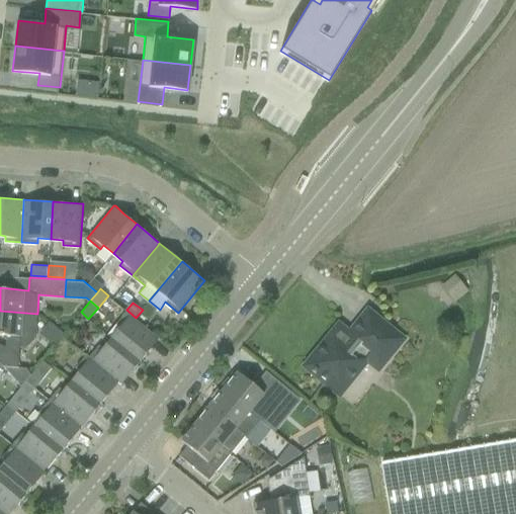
[(405,337),(383,321),(368,308),(343,338),(339,335),(329,347),(324,343),(306,364),(340,392),(366,359),(378,368),(405,337)]
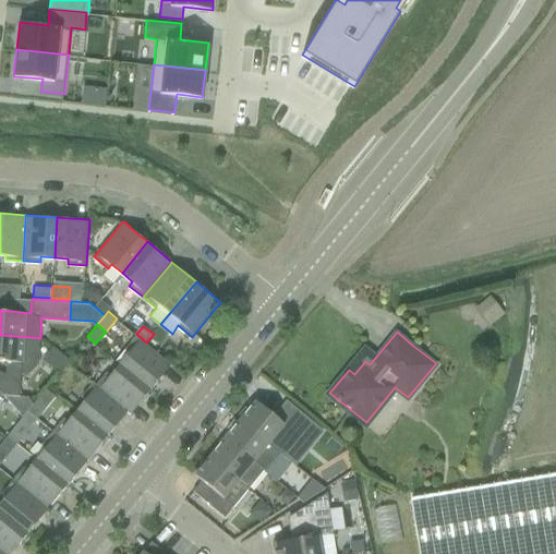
[(152,388),(171,364),(171,363),(136,334),(124,348),(129,351),(120,362),(152,388)]
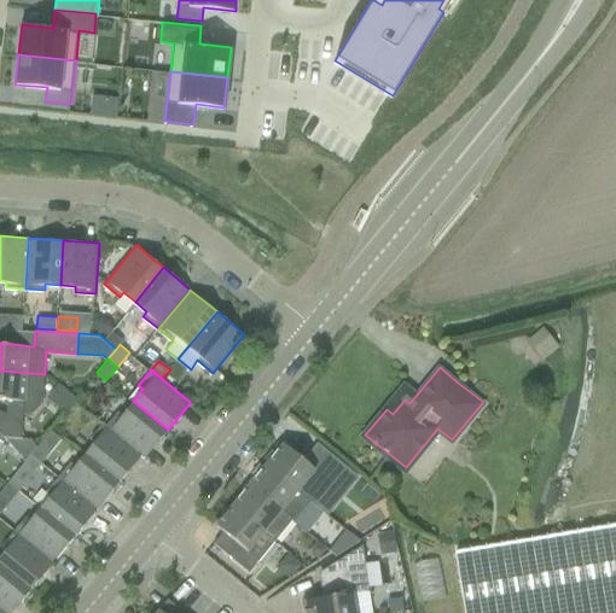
[(44,400),(45,374),(0,371),(0,397),(9,398),(7,408),(6,412),(0,409),(0,431),(4,433),(5,436),(22,437),(23,421),(24,412),(30,412),(35,409),(40,404),(44,400)]
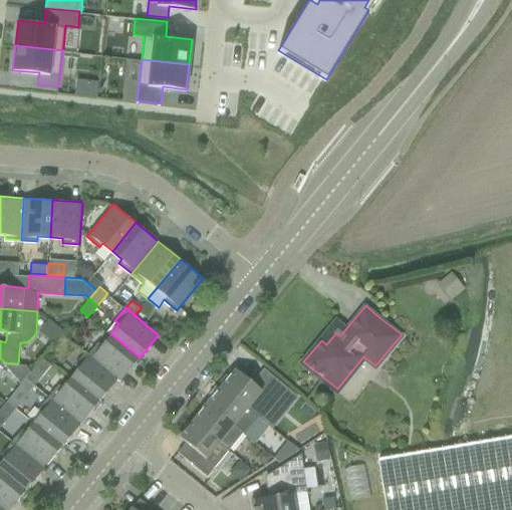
[(65,330),(49,318),(39,331),(54,343),(65,330)]
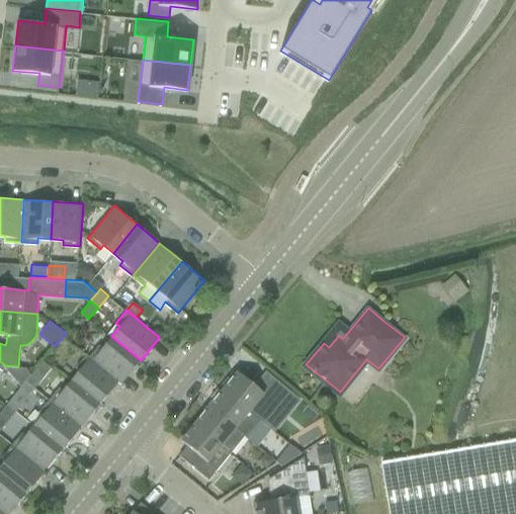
[(130,373),(141,360),(111,336),(103,346),(99,343),(89,355),(86,353),(121,382),(130,373)]
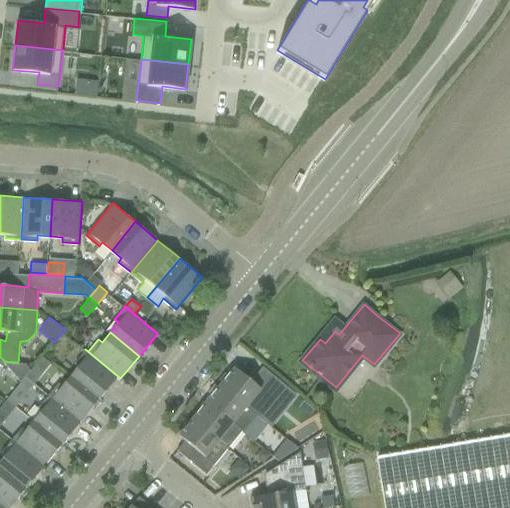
[(99,398),(117,376),(120,379),(120,378),(85,349),(75,362),(78,365),(70,375),(99,398)]
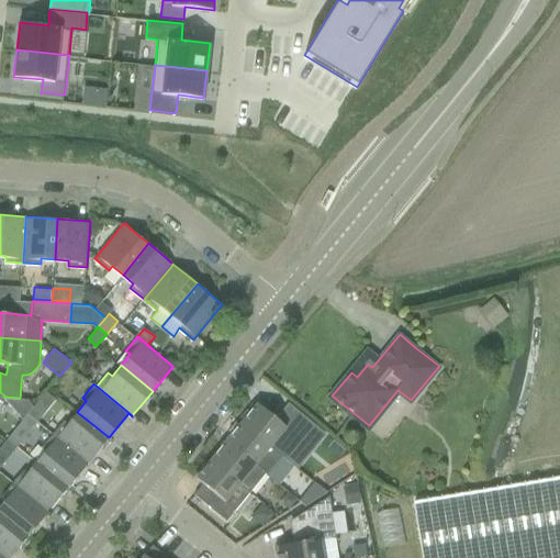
[(57,399),(47,390),(29,413),(38,422),(57,399)]
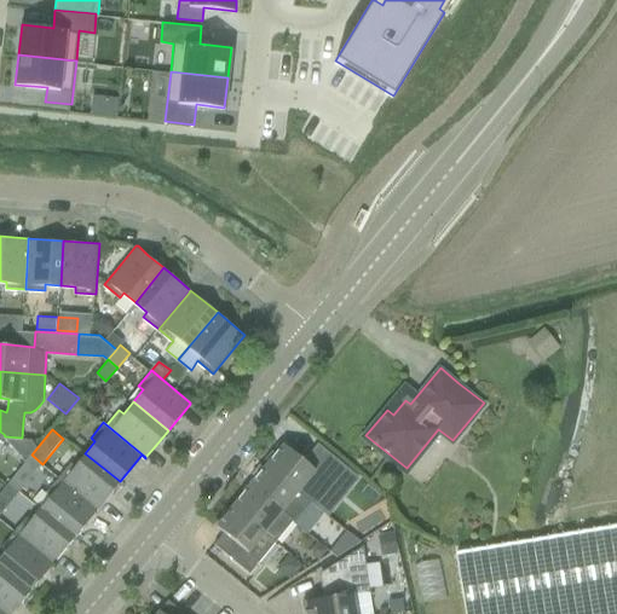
[(313,502),(345,464),(318,444),(305,459),(284,442),(267,463),(313,502)]
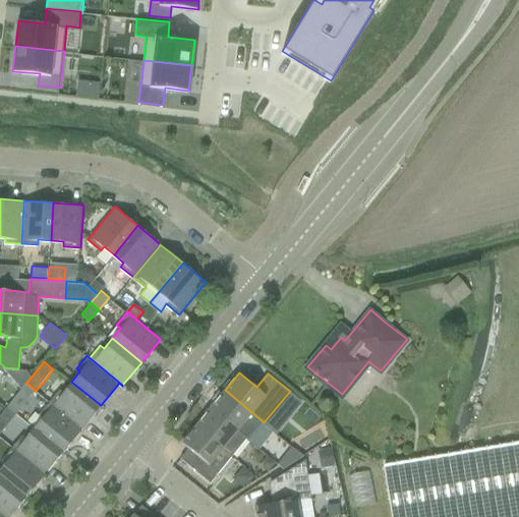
[(82,427),(101,405),(71,382),(63,391),(60,388),(49,401),(82,427)]
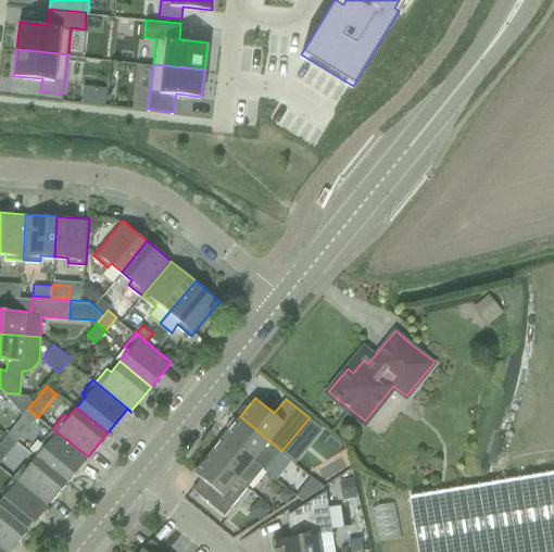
[(38,417),(28,409),(7,433),(17,441),(38,417)]
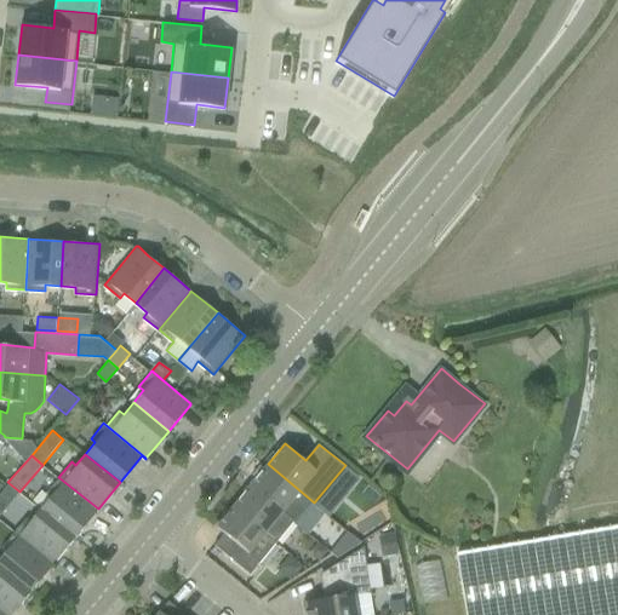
[(295,519),(310,500),(268,464),(251,484),(282,511),(284,510),(295,519)]
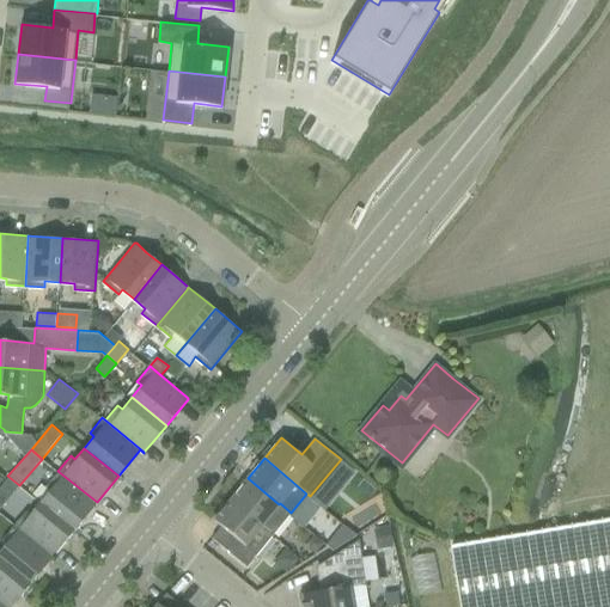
[(75,529),(97,502),(58,471),(46,485),(50,489),(41,501),(75,529)]
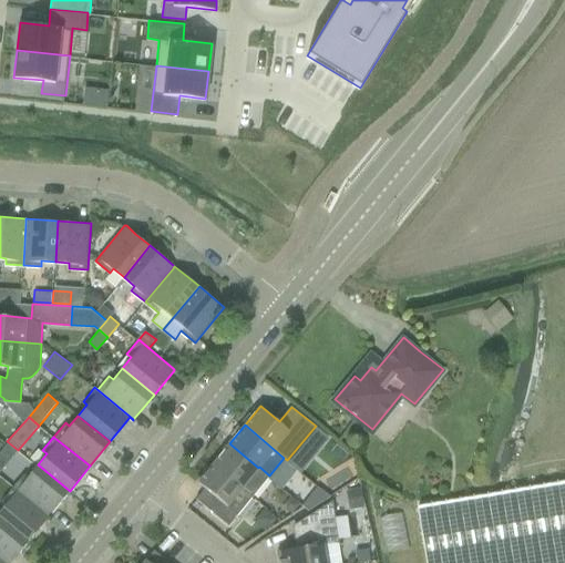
[(7,441),(0,450),(0,451),(9,459),(17,449),(7,441)]
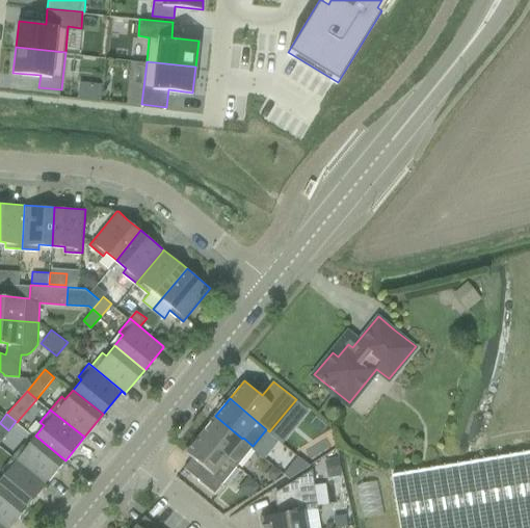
[(242,439),(215,416),(201,433),(238,464),(253,446),(243,438),(242,439)]
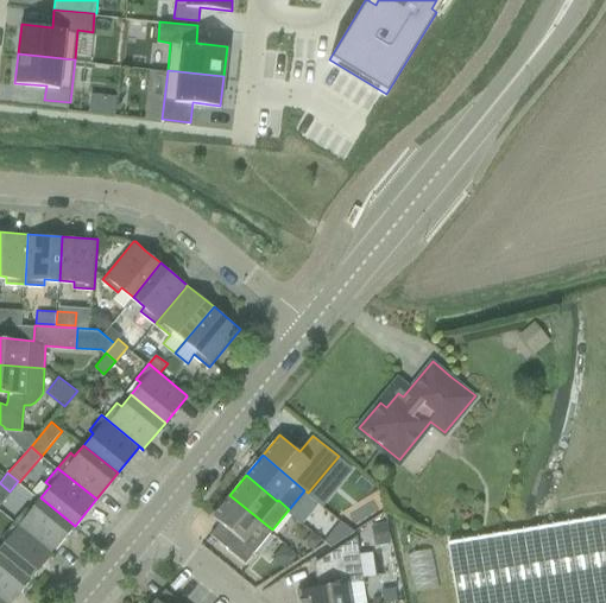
[(220,521),(203,543),(238,571),(256,550),(272,529),(229,495),(213,515),(220,521)]
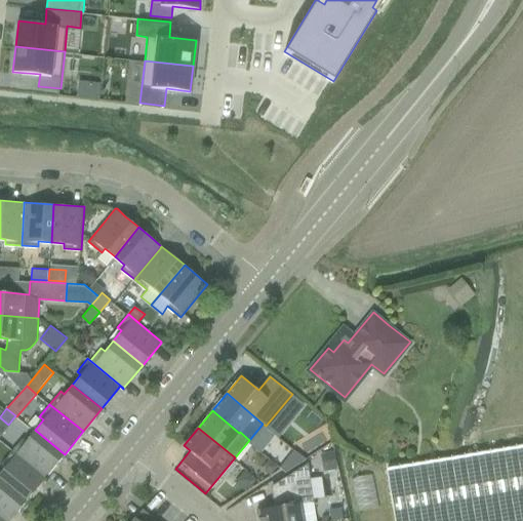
[(45,477),(65,454),(35,430),(27,440),(23,437),(12,449),(45,477)]
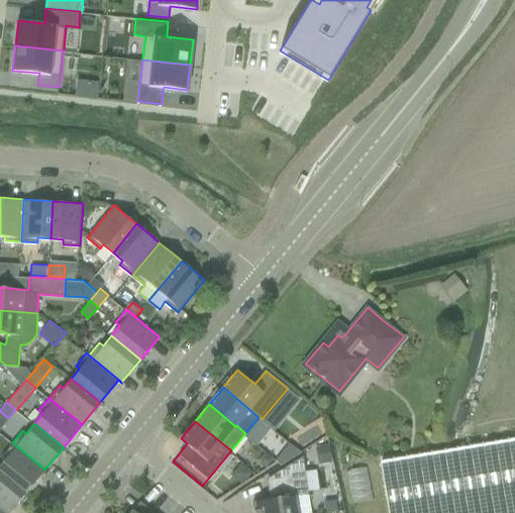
[(514,437),(382,460),(391,512),(514,512),(514,437)]
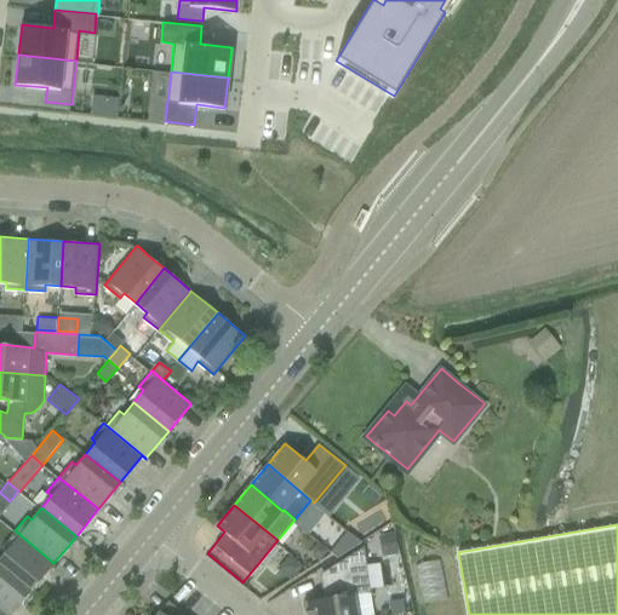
[(344,529),(337,539),(348,549),(360,541),(344,529)]
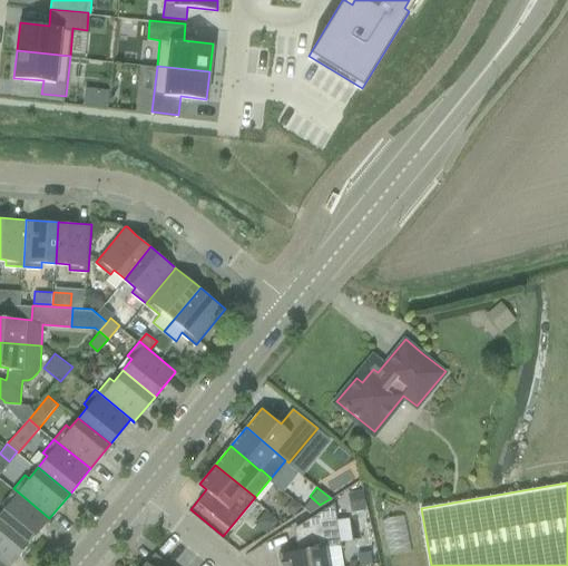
[(0,518),(29,543),(49,518),(13,488),(2,503),(6,506),(0,513),(0,518)]
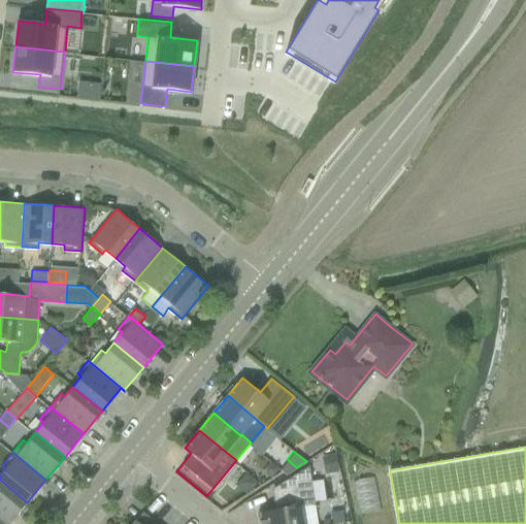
[(318,523),(315,503),(309,465),(275,486),(280,509),(259,512),(260,523),(318,523)]
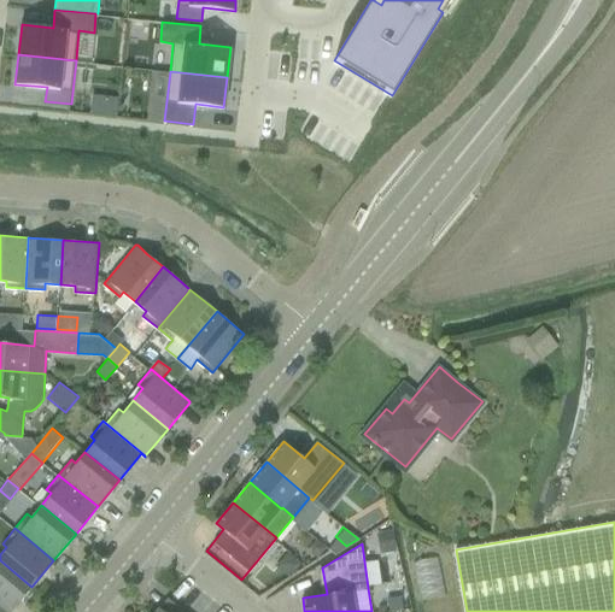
[(0,605),(7,611),(10,611),(31,587),(0,560),(0,605)]
